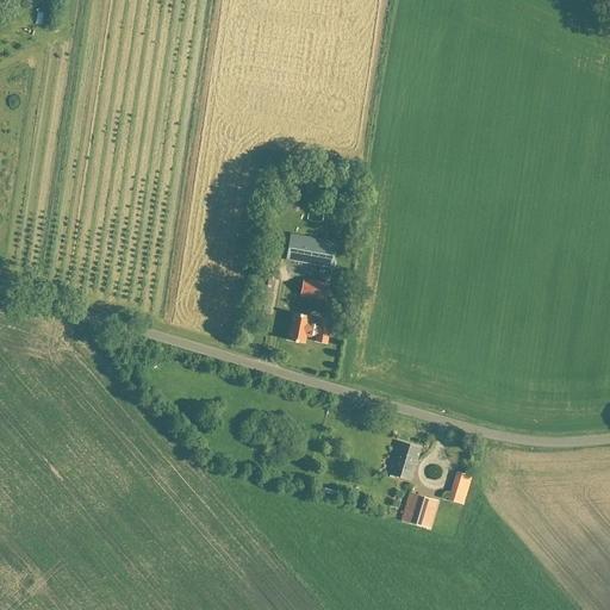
[(332,268),(337,246),(290,236),(285,260),(332,268)]
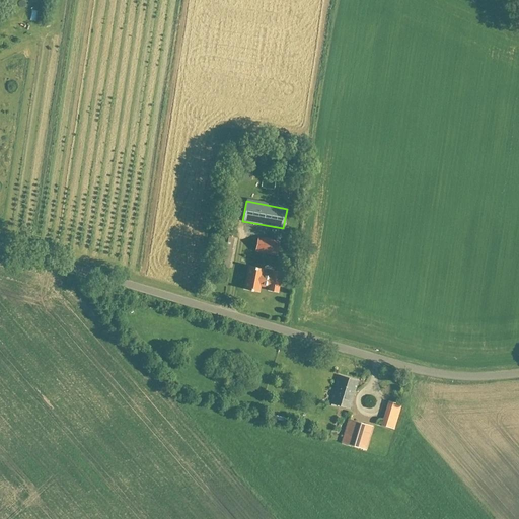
[(276,255),(278,243),(258,239),(255,251),(276,255)]
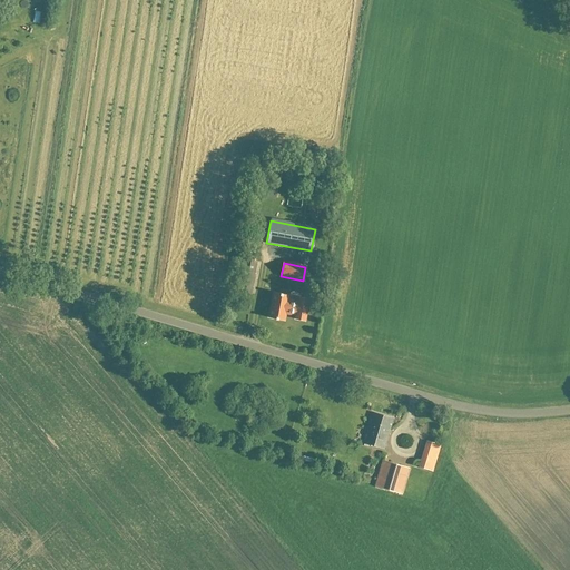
[(273,293),(268,318),(284,322),(286,313),(295,315),(294,321),(305,323),(307,307),(308,301),(298,298),(297,304),(287,303),(290,296),(273,293)]
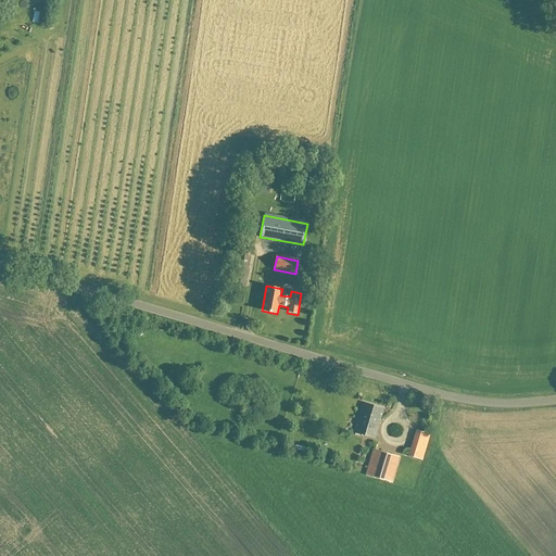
[(374,439),(383,409),(363,403),(361,409),(362,409),(357,421),(356,421),(353,432),(374,439)]
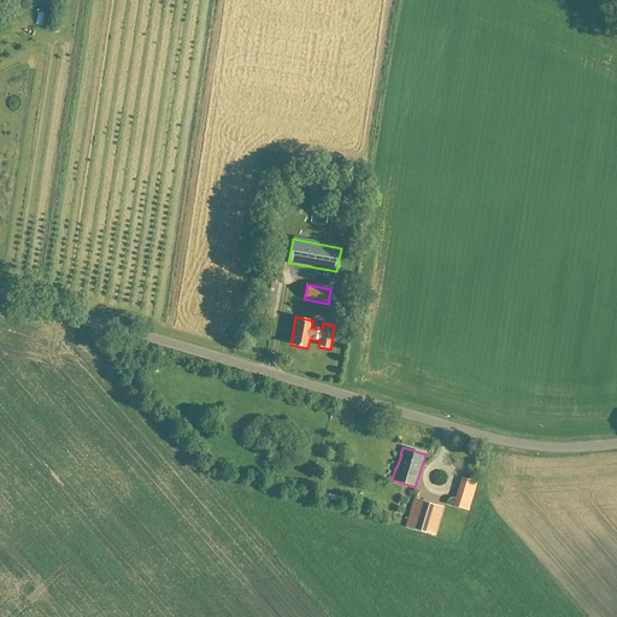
[(454,499),(470,504),(472,495),(457,491),(454,499)]
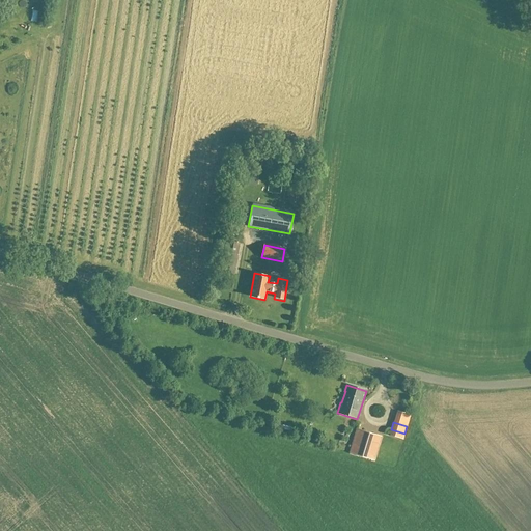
[(373,462),(381,438),(356,430),(350,453),(373,462)]
